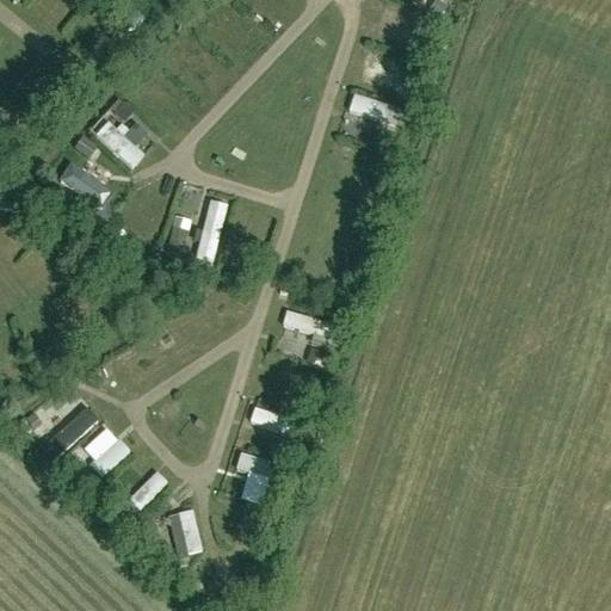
[(369,45),(363,63),(405,76),(411,59),(369,45)]
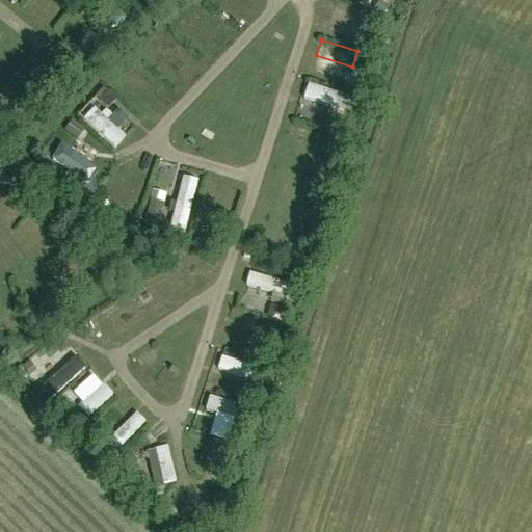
[(307,79),(302,96),(334,104),(339,87),(307,79)]
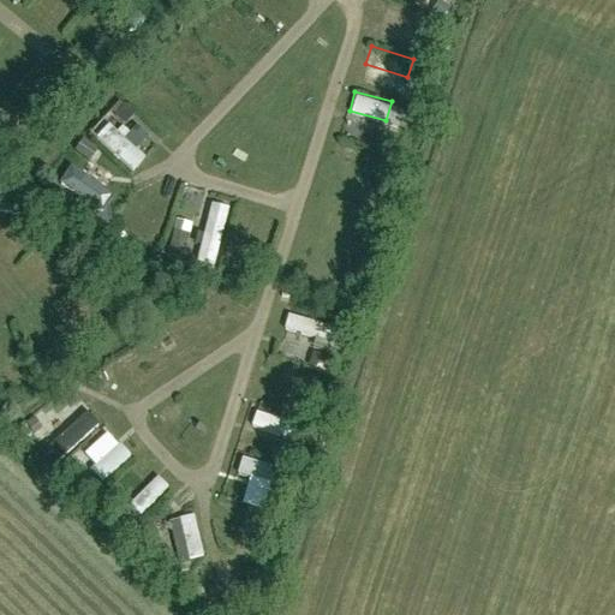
[(137,172),(149,159),(111,120),(97,133),(137,172)]
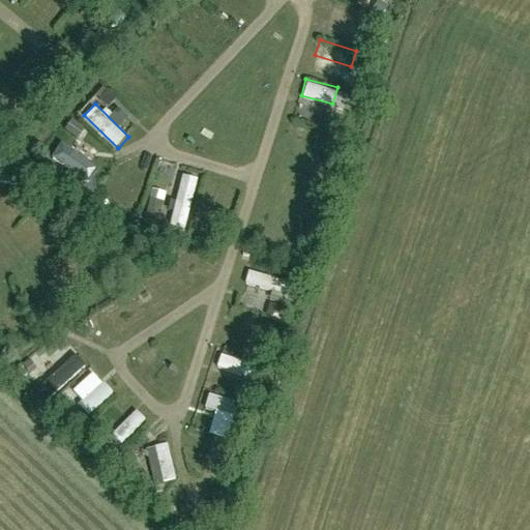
[(173,202),(186,206),(197,175),(183,171),(173,202)]
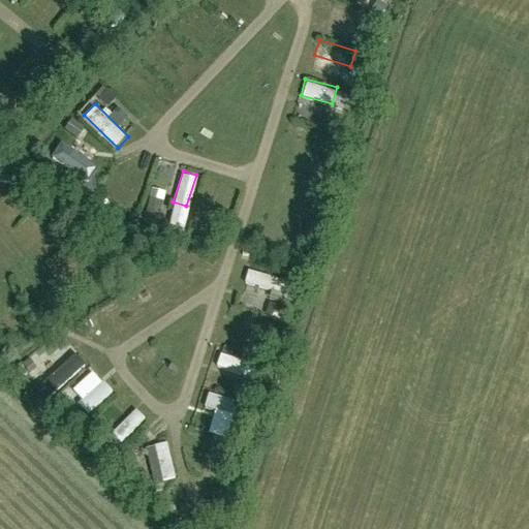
[(288,287),(289,275),(247,270),(245,282),(288,287)]
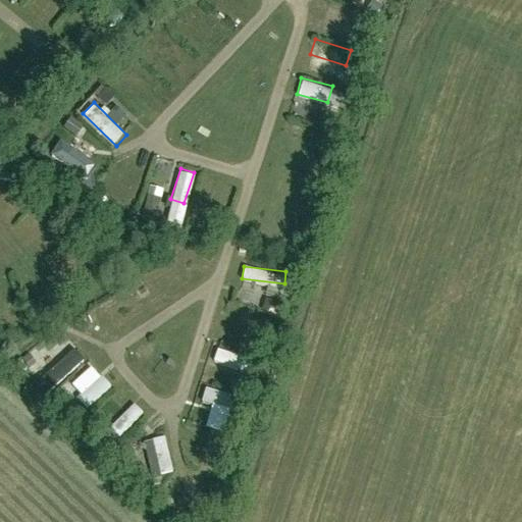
[(228,314),(251,320),(254,308),(231,303),(228,314)]
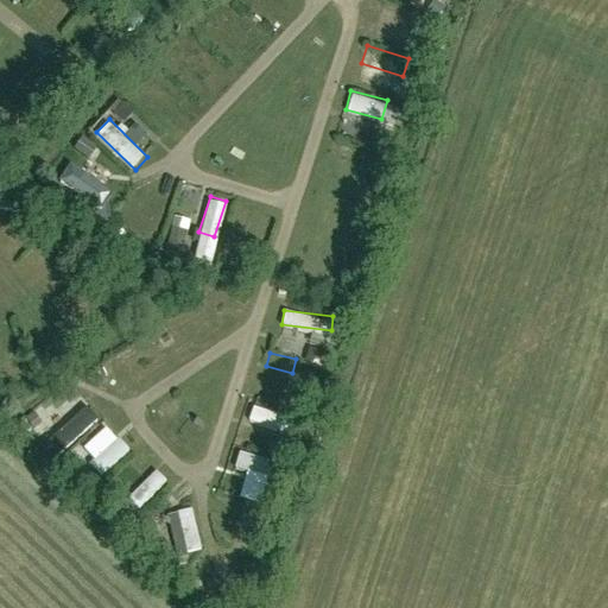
[(277,429),(280,410),(254,404),(251,423),(277,429)]
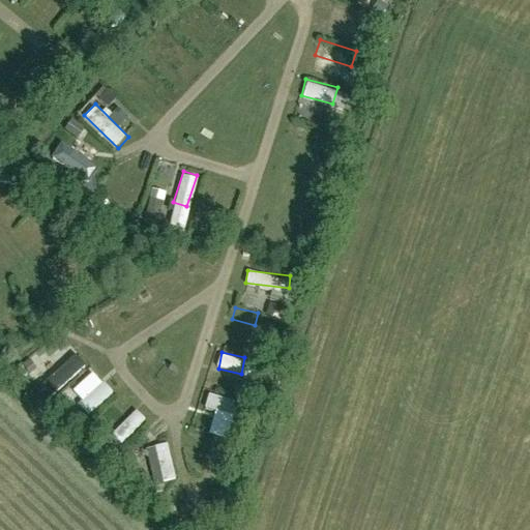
[(88,354),(50,373),(56,384),(94,365),(88,354)]
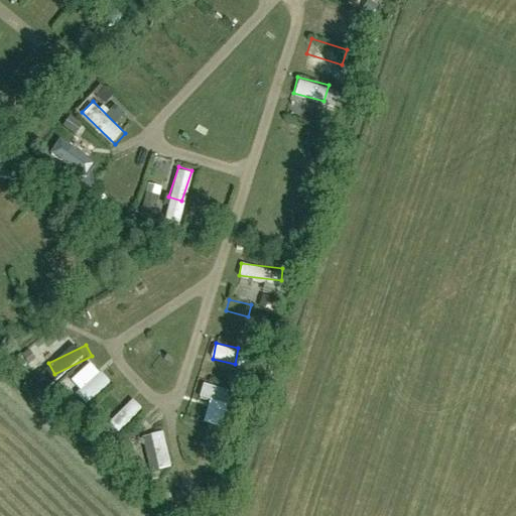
[(101,365),(75,399),(87,408),(114,375),(101,365)]
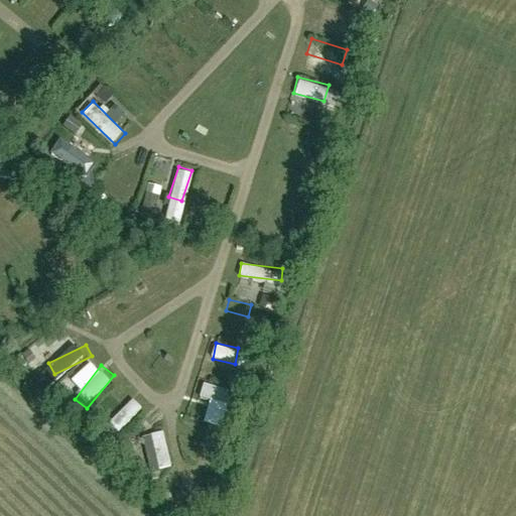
[(230,407),(235,389),(204,381),(200,398),(230,407)]
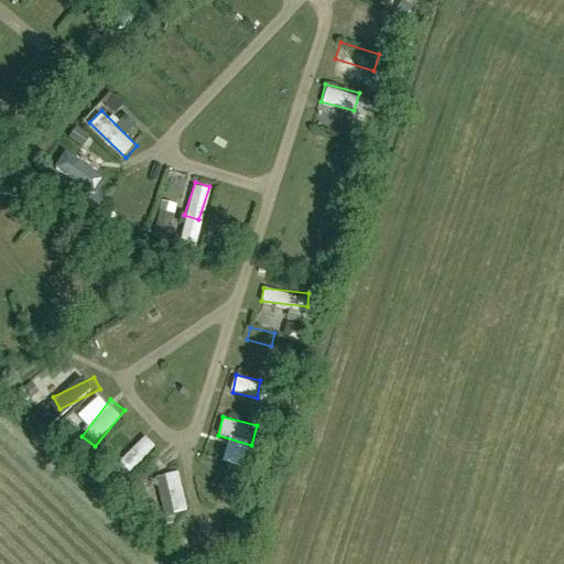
[(144,434),(121,459),(133,470),(156,445),(144,434)]
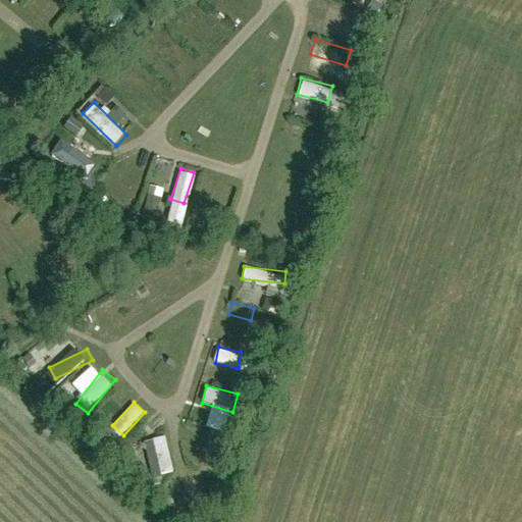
[(152,436),(163,474),(174,471),(164,433),(152,436)]
